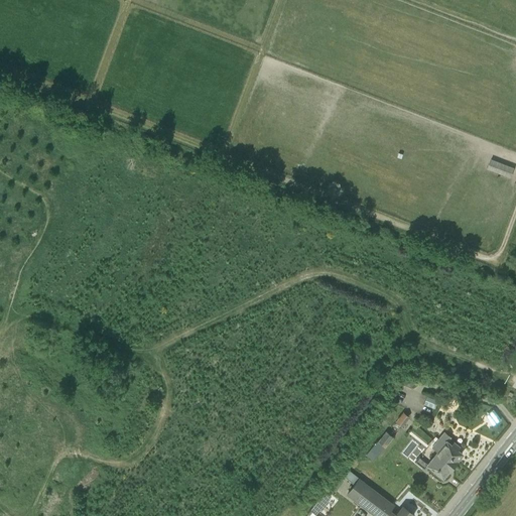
[(513,173),(490,163),(487,169),(510,178),(513,173)]
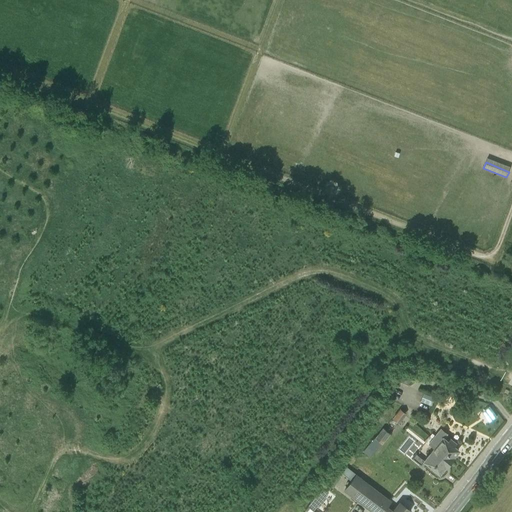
[(407,384),(410,377),(403,375),(403,376),(399,375),(397,380),(407,384)]
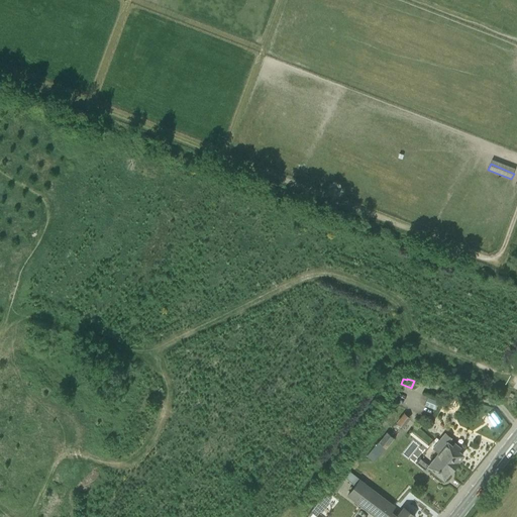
[(435,410),(438,402),(427,397),(424,406),(435,410)]
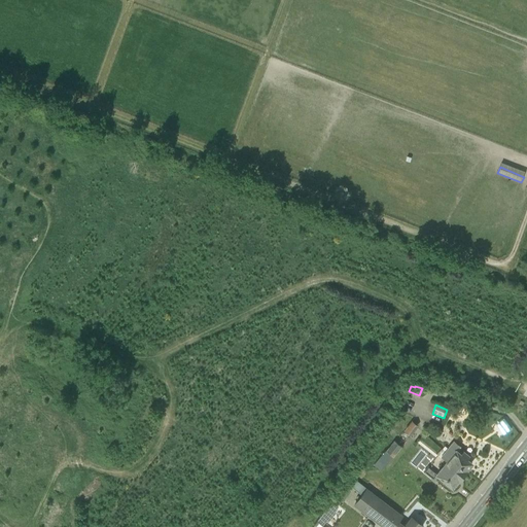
[(410,434),(417,425),(412,421),(405,430),(410,434)]
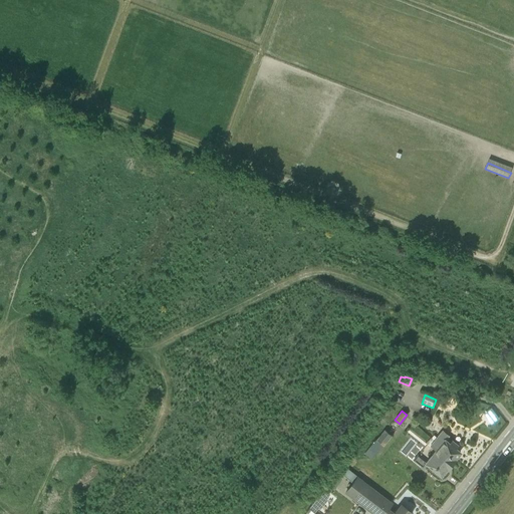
[(392,435),(384,429),(364,452),(372,458),(382,445),(383,446),(392,435)]
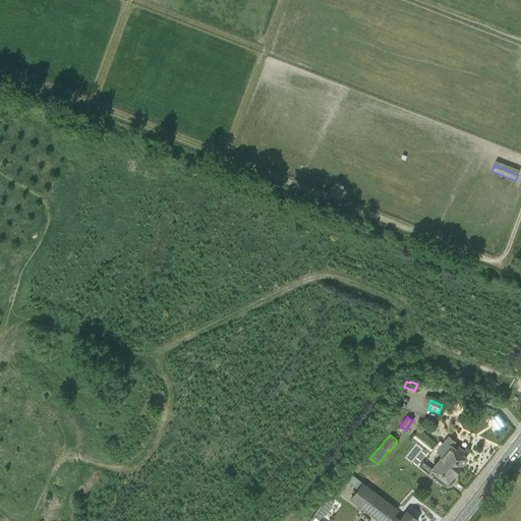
[(460,465),(466,458),(461,454),(463,451),(458,447),(456,449),(451,446),(454,441),(448,436),(444,440),(445,441),(443,444),(440,447),(443,449),(445,447),(448,450),(445,453),(460,465)]
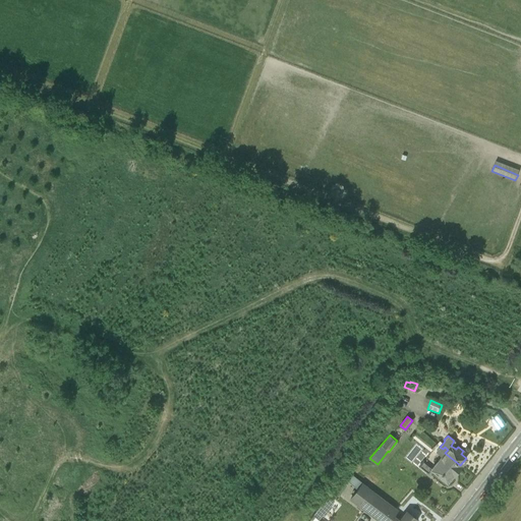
[(437,451),(440,447),(437,444),(431,450),(436,453),(437,451)]
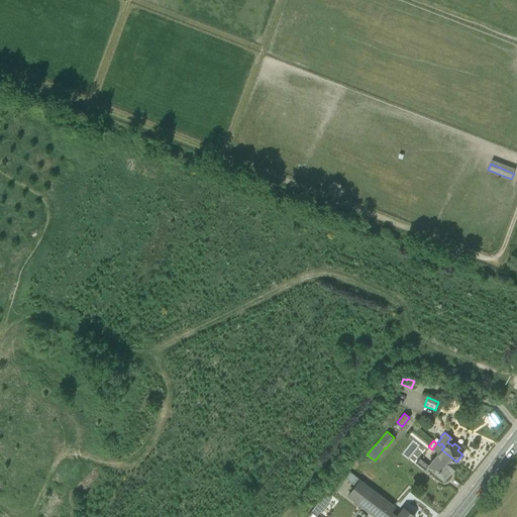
[(438,452),(428,464),(420,458),(416,462),(425,469),(428,466),(443,479),(456,461),(441,449),(444,446),(441,443),(439,445),(436,443),(433,447),(438,452)]
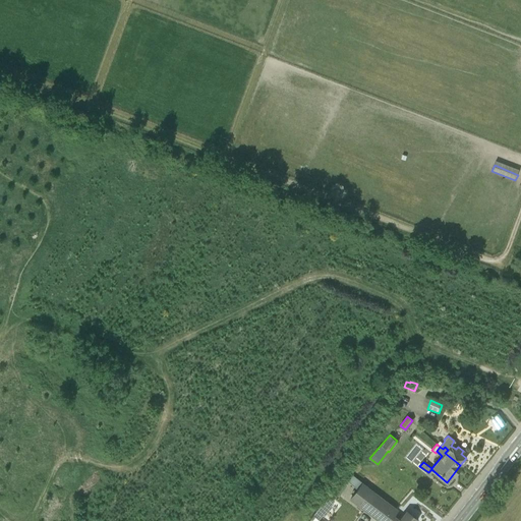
[(371,489),(349,472),(344,478),(358,488),(351,498),(361,506),(371,489)]
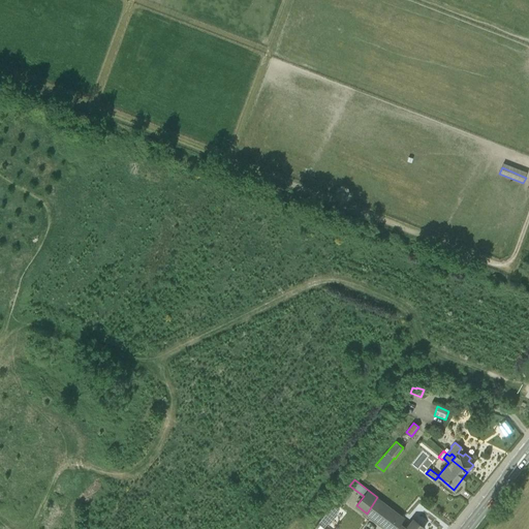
[(347,488),(346,488),(337,499),(338,499),(343,504),(352,493),(347,488)]
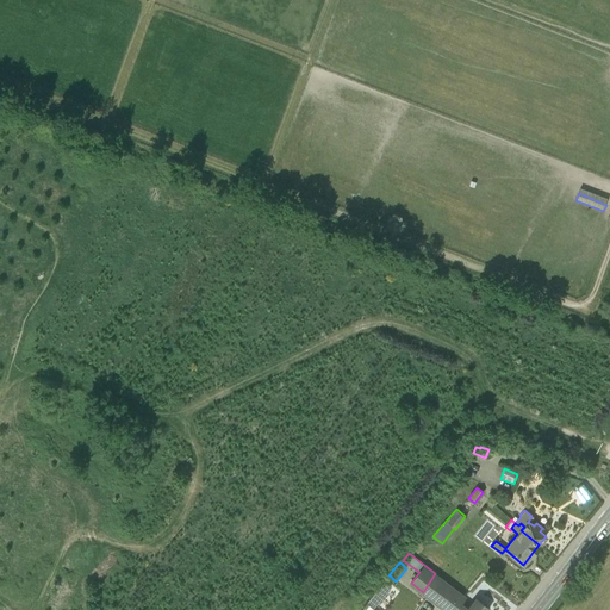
[(487,609),(490,608),(477,598),(467,609),(461,604),(466,597),(435,573),(423,592),(428,595),(427,596),(444,609),(487,609)]
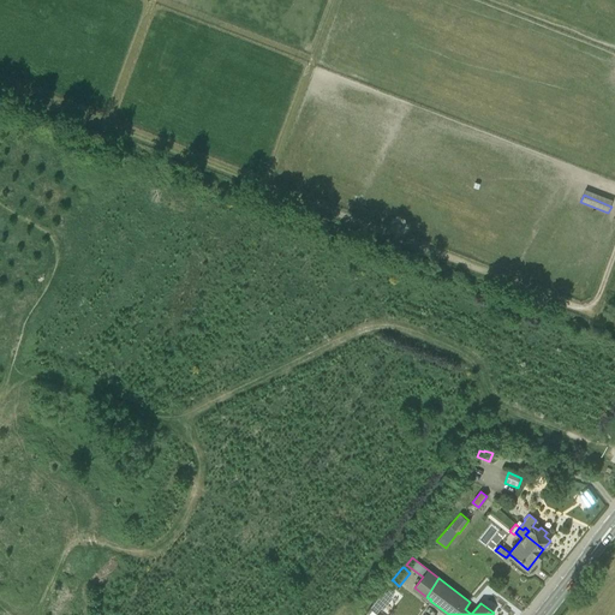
[(370,607),(371,608),(380,614),(383,614),(390,608),(388,607),(393,601),(382,591),(370,607)]
